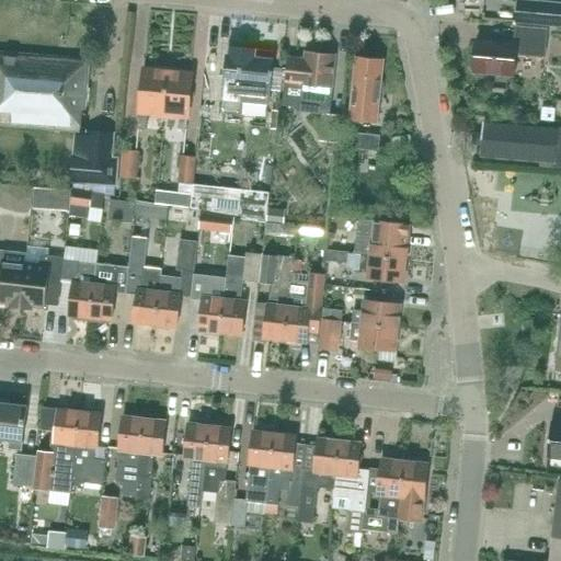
[(560,26),(560,3),(517,0),(515,23),(560,26)]
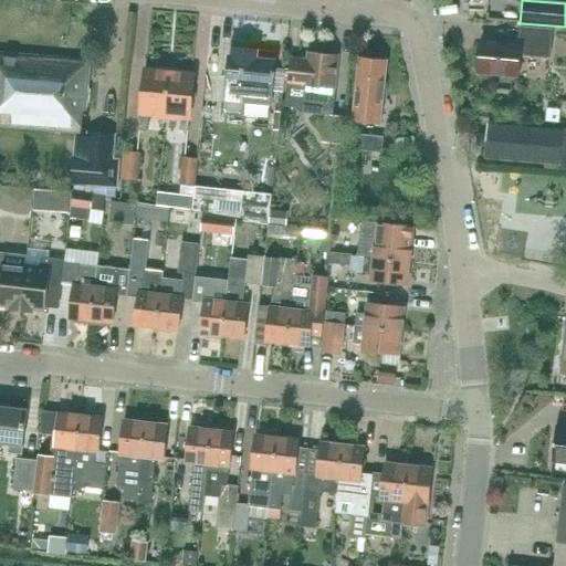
[(520,43),(481,40),(480,56),(477,58),(475,67),(479,70),(479,73),(517,76),(520,54),(549,58),(552,30),(521,28),(520,43)]
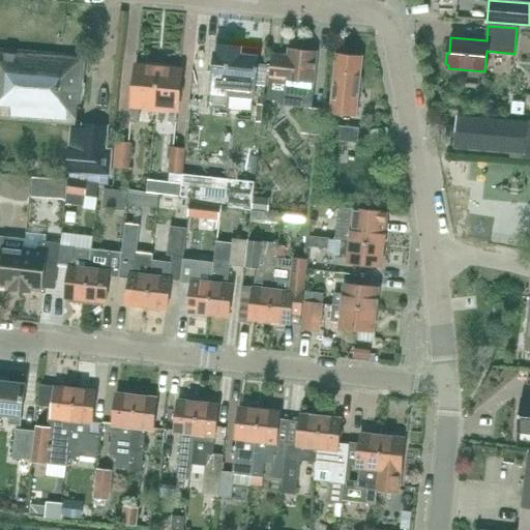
[(303,51),(301,48),(295,47),(293,50),(289,50),(288,57),(273,55),(271,78),(286,80),(286,81),(287,81),(286,94),(292,102),(311,105),(314,84),(317,53),(303,51)]
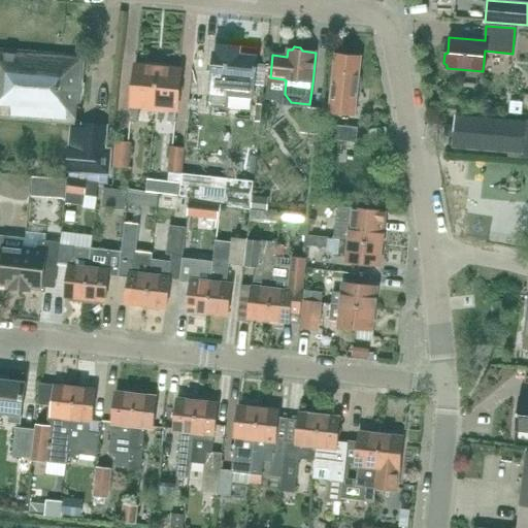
[(256,52),(254,48),(243,47),(240,51),(240,55),(215,53),(216,48),(215,48),(208,106),(227,108),(228,97),(253,99),(254,86),(263,87),(266,65),(256,64),(257,57),(256,57),(256,52)]
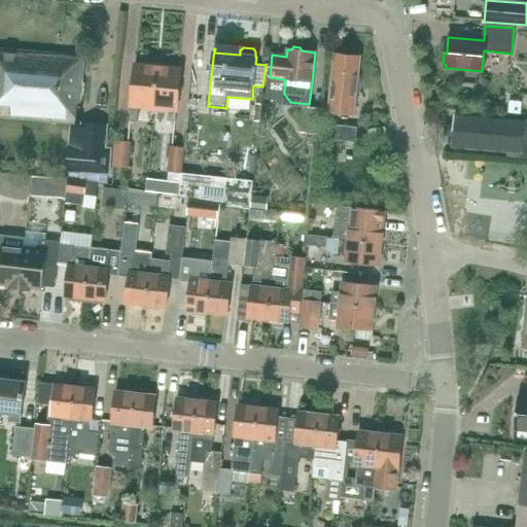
[(0,48),(0,116),(75,124),(77,104),(79,105),(83,57),(0,48)]
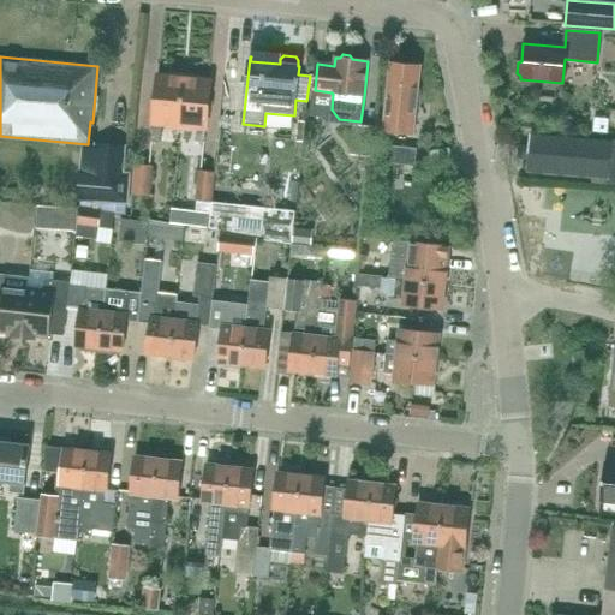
[(416,66),(413,63),(406,61),(404,65),(390,64),(383,131),(412,135),(416,102),(419,103),(421,91),(417,91),(419,66),(416,66)]
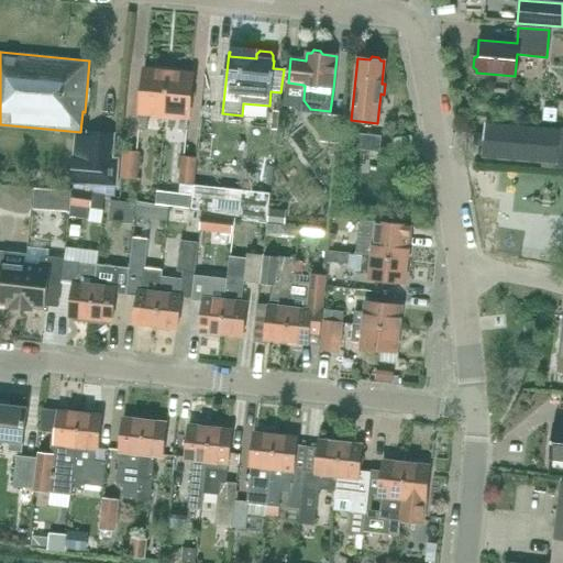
[(164,116),(169,68),(157,67),(157,70),(144,69),(138,130),(146,131),(148,114),(164,116)]
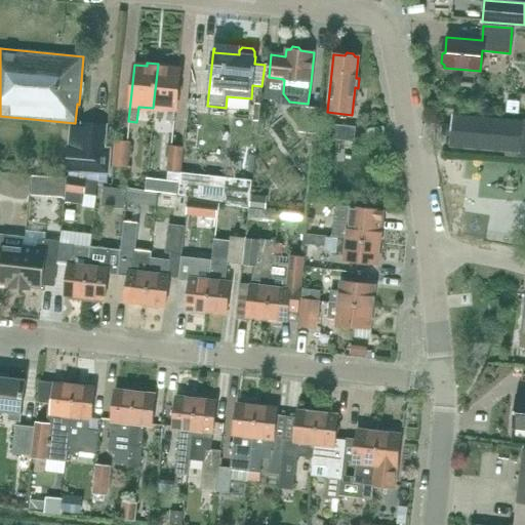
[(168,68),(169,65),(158,64),(153,108),(168,109),(167,121),(175,121),(180,69),(168,68)]
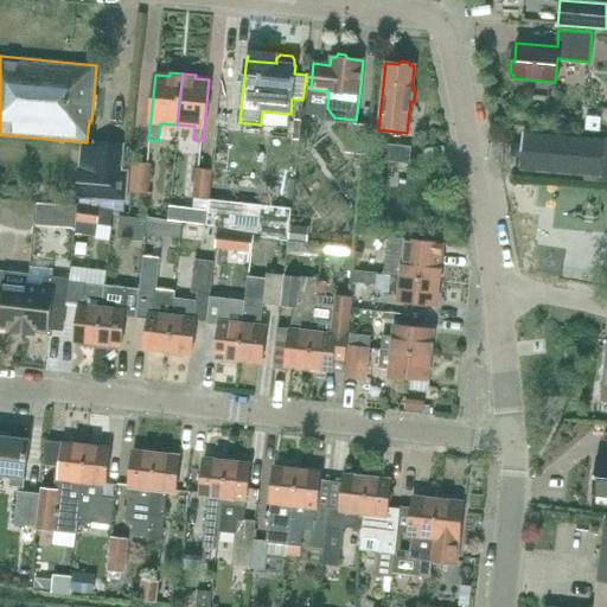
[(600,176),(604,141),(524,134),(523,145),(512,145),(511,157),(522,158),(521,168),(600,176)]
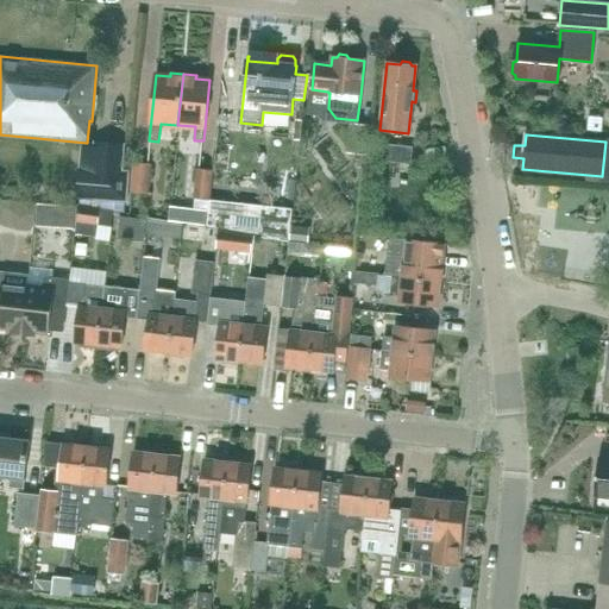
[(121,173),(124,148),(124,145),(124,144),(123,144),(118,144),(115,143),(94,142),(92,170),(77,169),(76,187),(76,198),(126,202),(129,173),(121,173)]
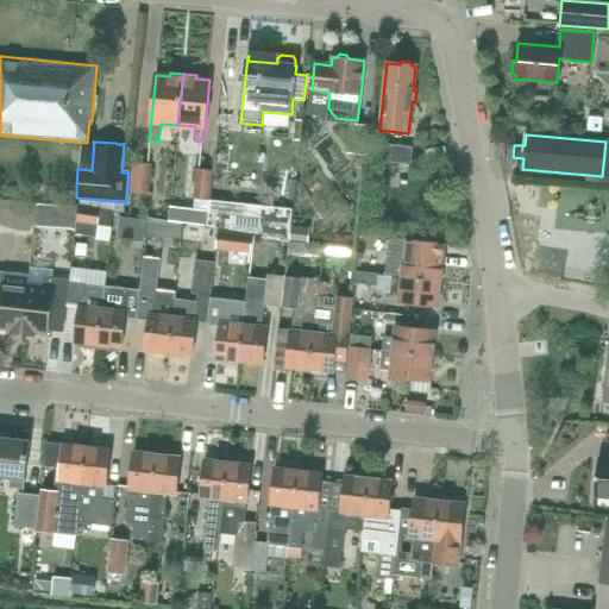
[(410,164),(413,148),(370,143),(368,161),(410,164)]
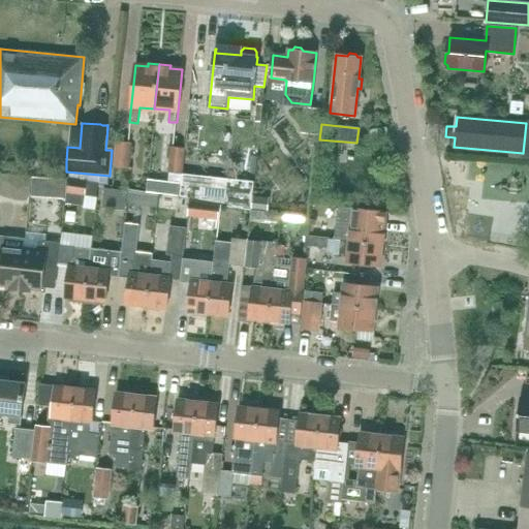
[(117,142),(115,167),(128,169),(130,143),(127,143),(117,142)]
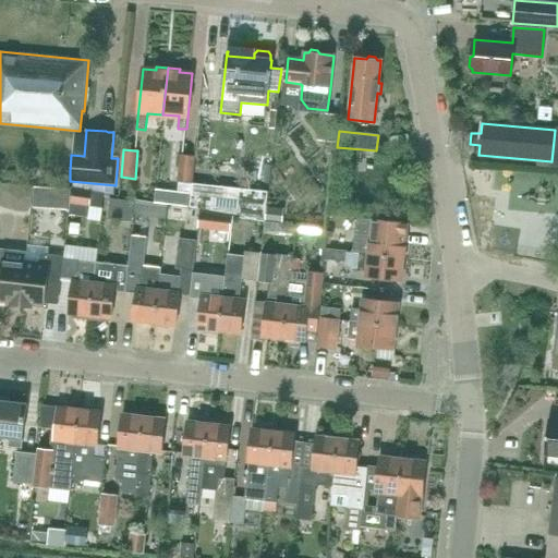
[(194,157),(184,156),(181,155),(178,183),(192,184),(194,157)]
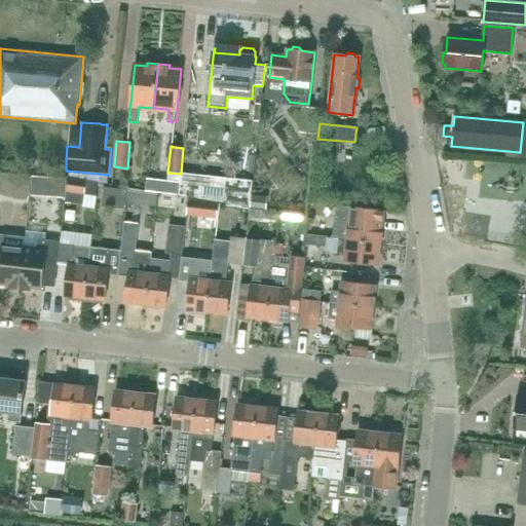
[(255,161),(241,160),(239,177),(253,180),(255,161)]
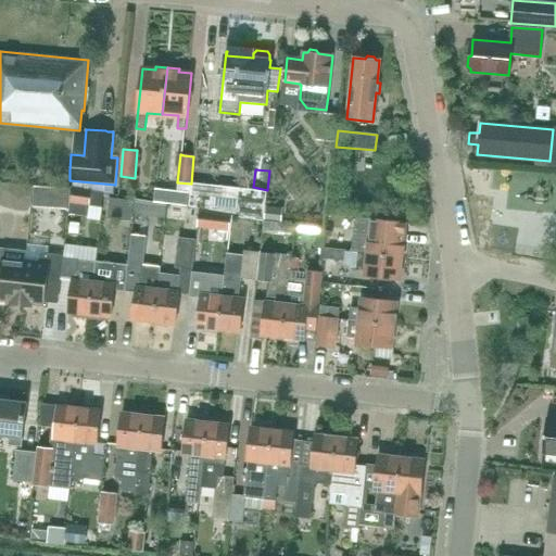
[(245,215),(245,206),(232,204),(236,185),(214,181),(211,211),(245,215)]
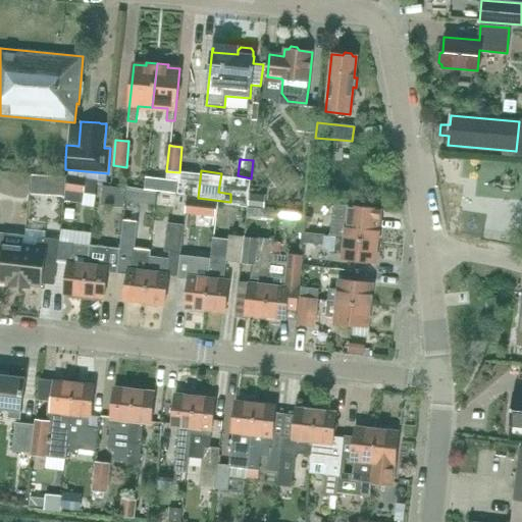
[(94,205),(97,181),(68,176),(64,201),(94,205)]
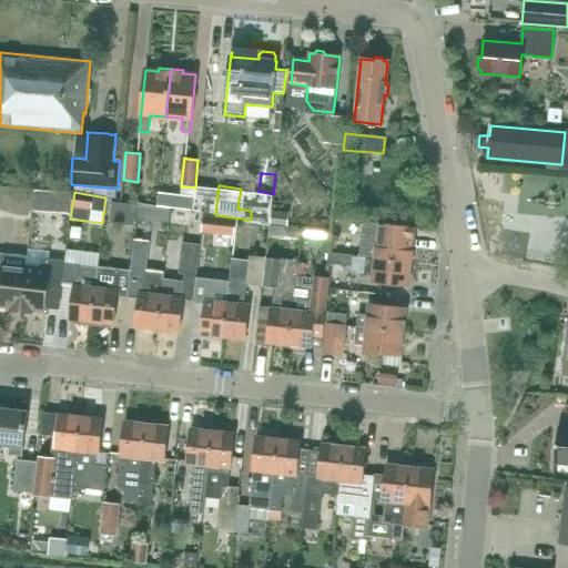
[(138,205),(137,221),(169,224),(170,210),(138,205)]
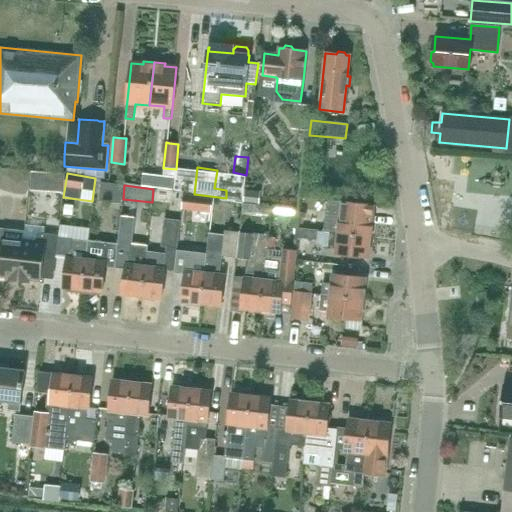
[(184,195),(182,210),(211,213),(212,198),(184,195)]
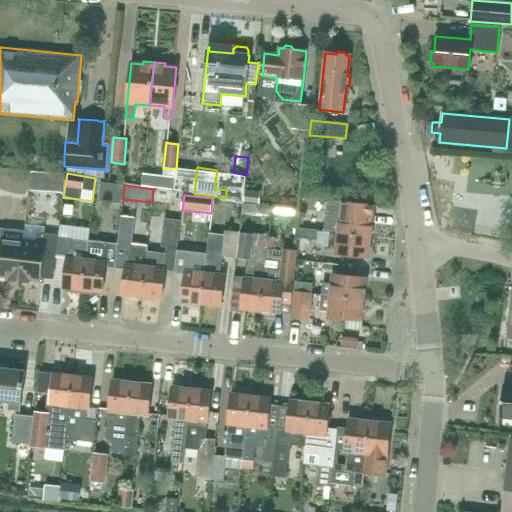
[(369,237),(373,205),(323,200),(319,231),(326,232),(369,237)]
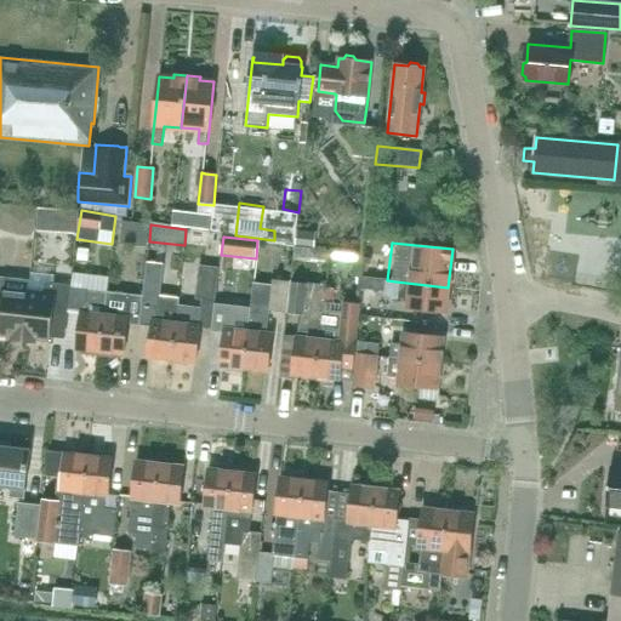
[(79,263),(78,283),(115,284),(117,266),(79,263)]
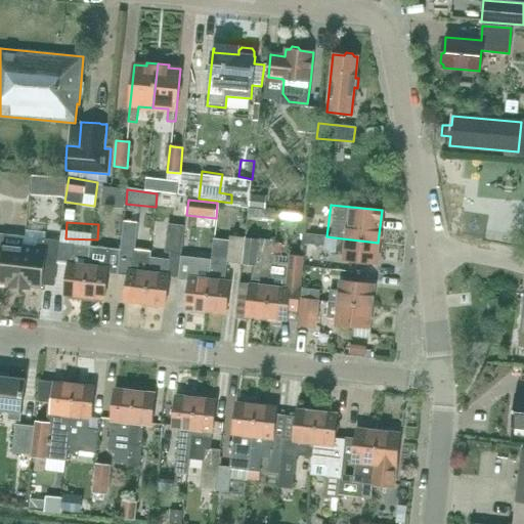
[(181,255),(184,226),(169,224),(165,253),(181,255)]
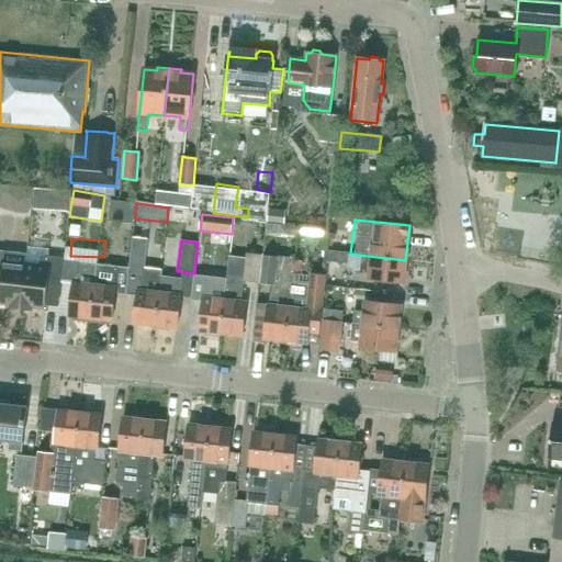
[(12,263),(13,253),(0,250),(0,304),(10,305),(10,308),(21,310),(25,265),(12,263)]
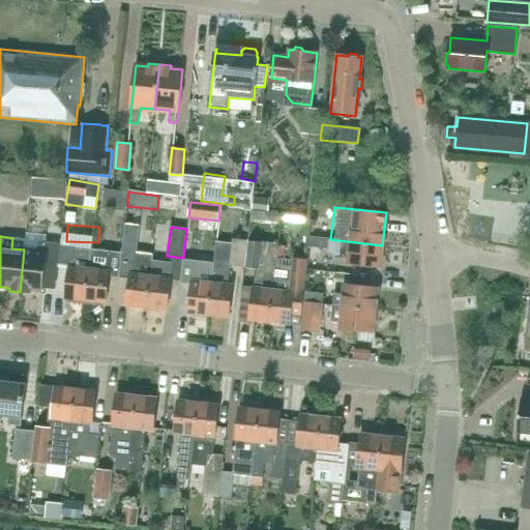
[(329,251),(330,239),(310,237),(308,248),(329,251)]
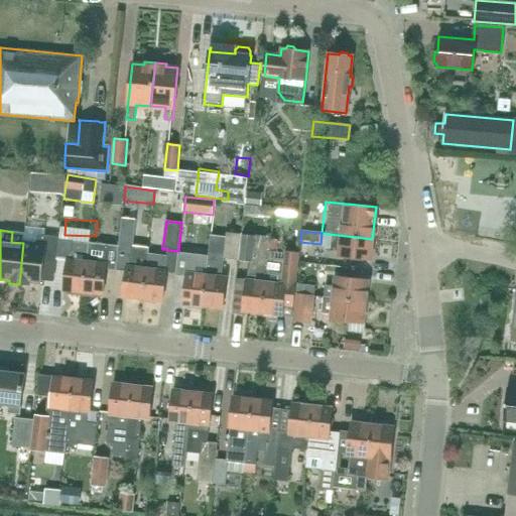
[(133,233),(121,232),(120,232),(117,259),(116,266),(126,267),(123,296),(142,298),(147,259),(148,250),(131,248),(133,233)]
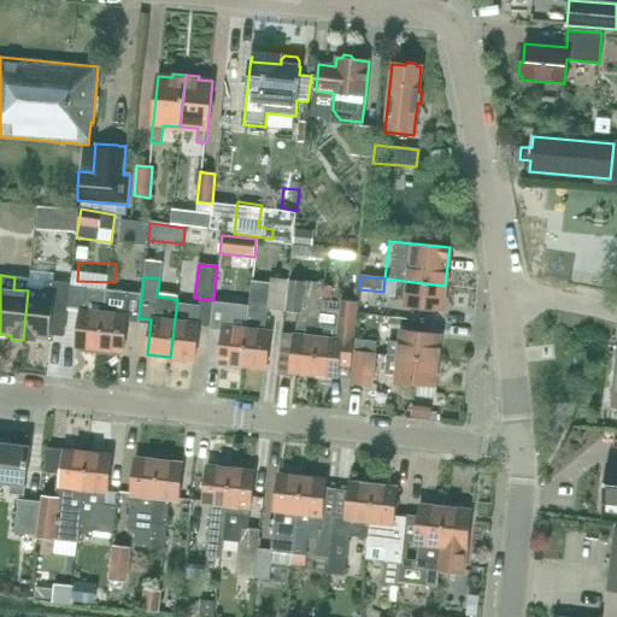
[(242,365),(246,330),(228,328),(234,281),(217,280),(212,328),(222,329),(218,363),(227,364),(227,369),(240,370),(240,365),(242,365)]
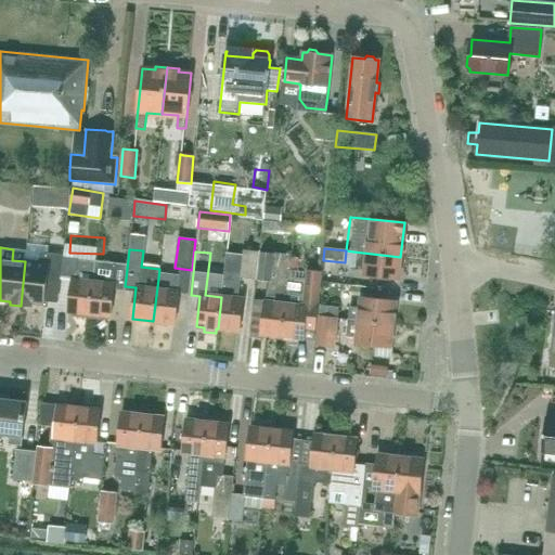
[(398,280),(400,257),(353,252),(351,266),(362,267),(361,275),(398,280)]
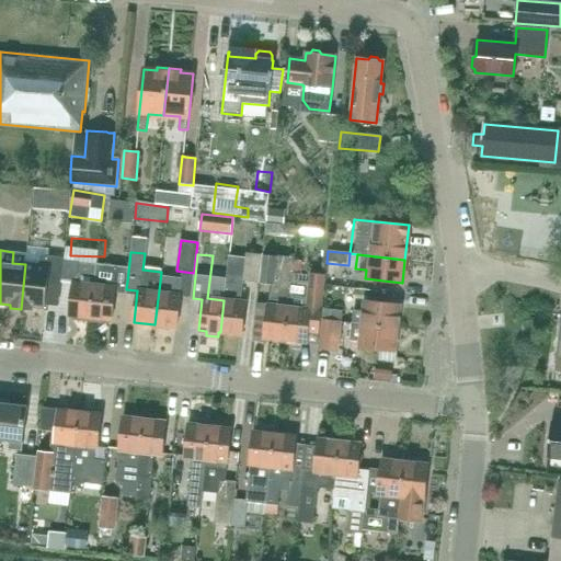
[(60,286),(64,258),(41,255),(38,265),(25,264),(21,309),(32,310),(32,307),(45,309),(47,284),(59,285),(59,286),(60,286)]
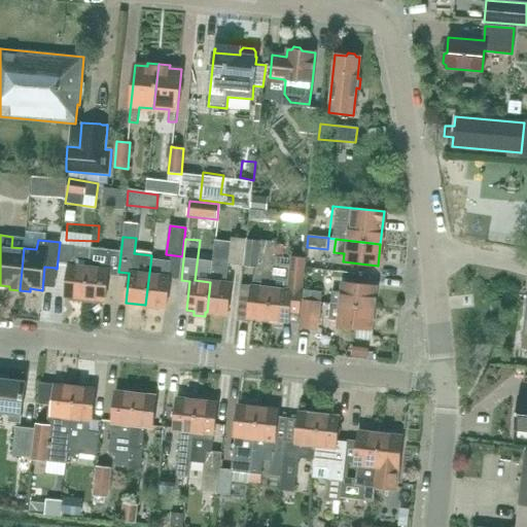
[(246,242),(230,240),(227,266),(243,268),(246,242)]
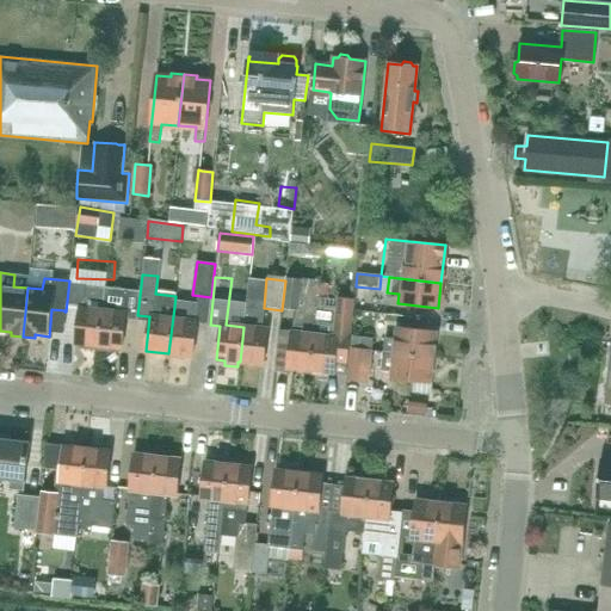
[(302,285),(302,281),(285,278),(285,281),(282,308),(298,310),(296,334),(291,333),(288,368),(310,370),(318,307),(320,288),(302,285)]
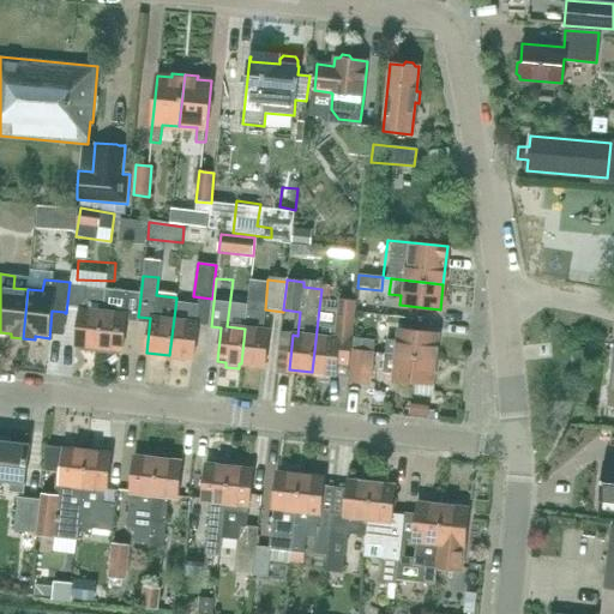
[(102,313),(106,289),(85,287),(83,311),(79,311),(76,344),(98,348),(102,313)]
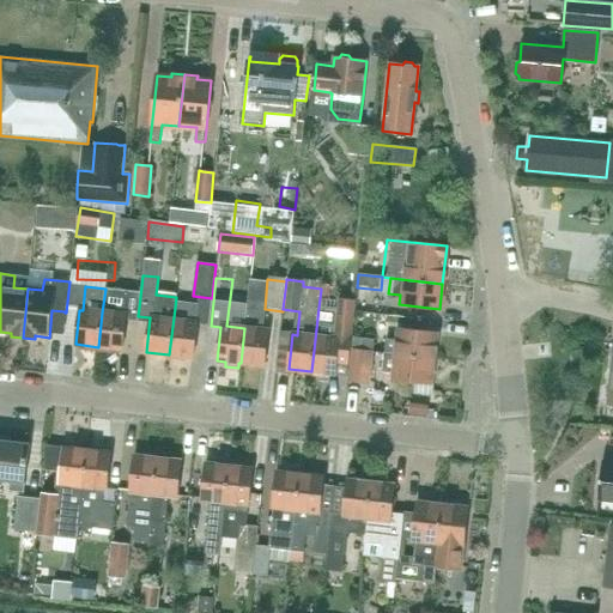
[(249,287),(247,305),(259,307),(261,289),(249,287)]
